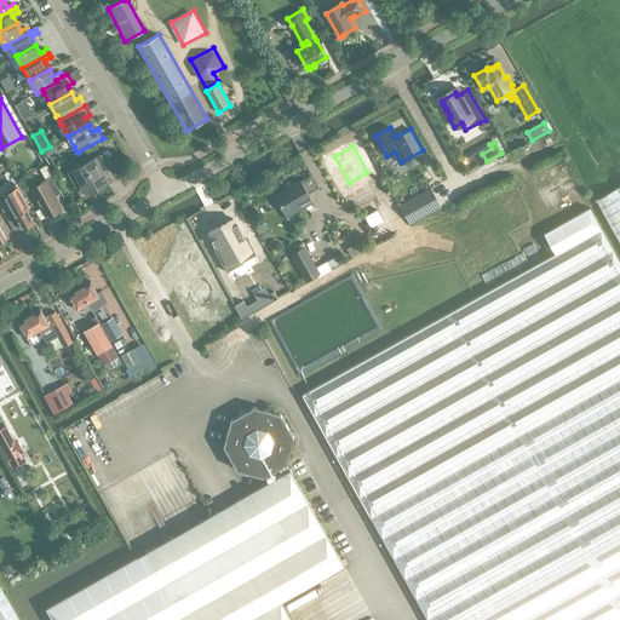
[(99,154),(95,156),(84,162),(96,185),(102,182),(105,187),(114,181),(99,154)]
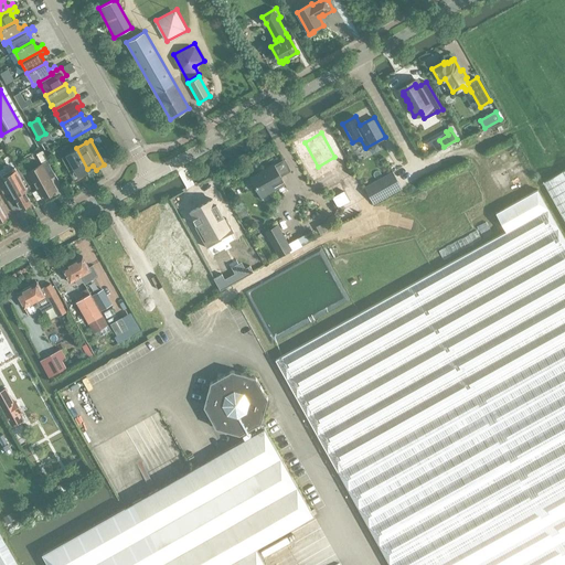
[(84,177),(82,172),(87,169),(76,148),(62,157),(75,181),(84,177)]
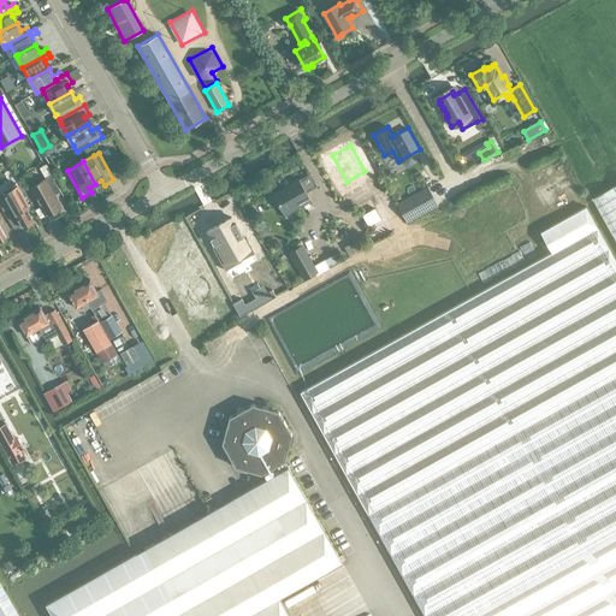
[(312,171),(301,176),(307,189),(318,184),(312,171)]
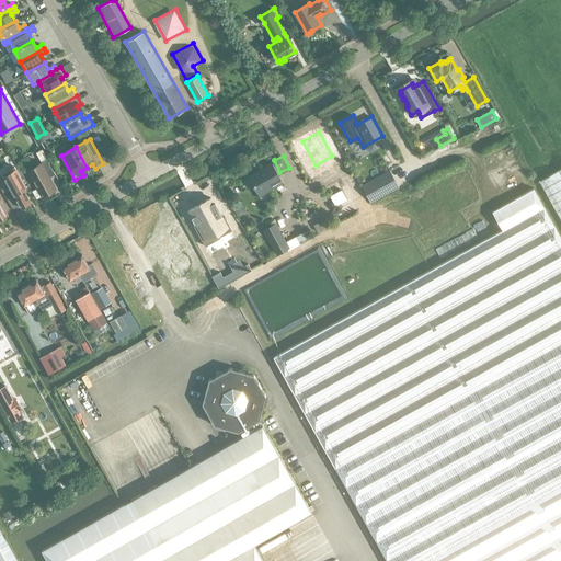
[(49,178),(55,174),(46,159),(27,170),(42,196),(56,189),(49,178)]
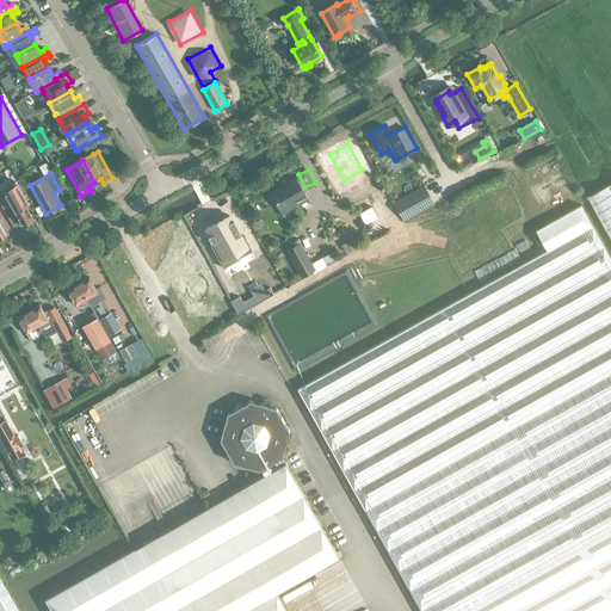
[(307,196),(304,191),(296,178),(270,193),(282,214),(298,203),(297,201),(307,196)]
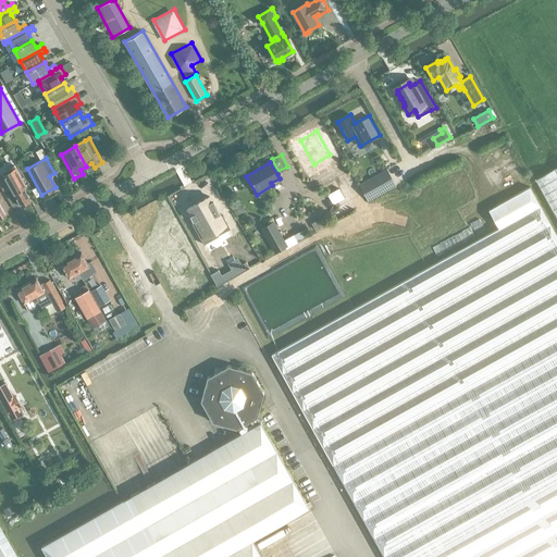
[(556,165),(534,178),(556,219),(556,165)]
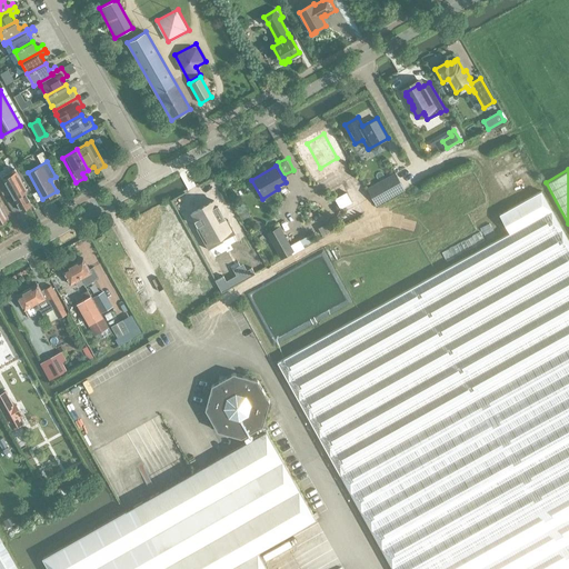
[(367,189),(376,205),(403,189),(395,173),(367,189)]
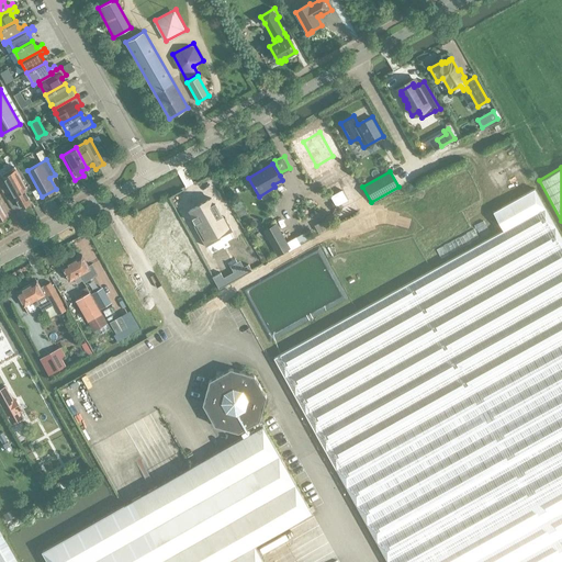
[(9,187),(12,193),(21,209),(31,203),(22,188),(25,186),(21,179),(9,187)]
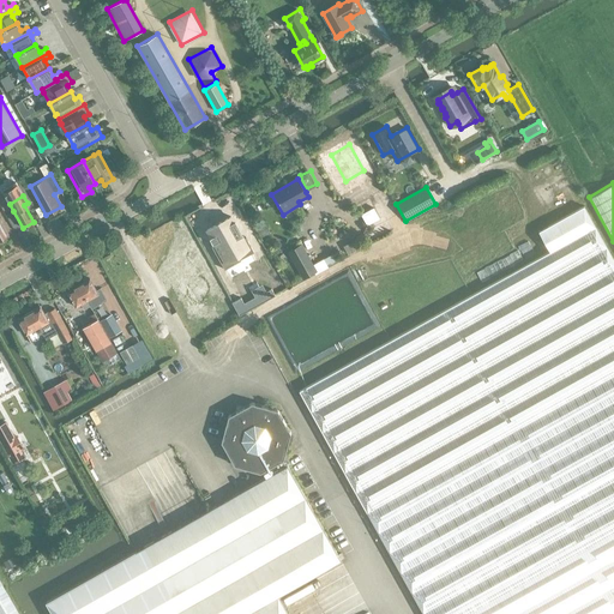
[(369,199),(356,206),(362,217),(375,210),(369,199)]
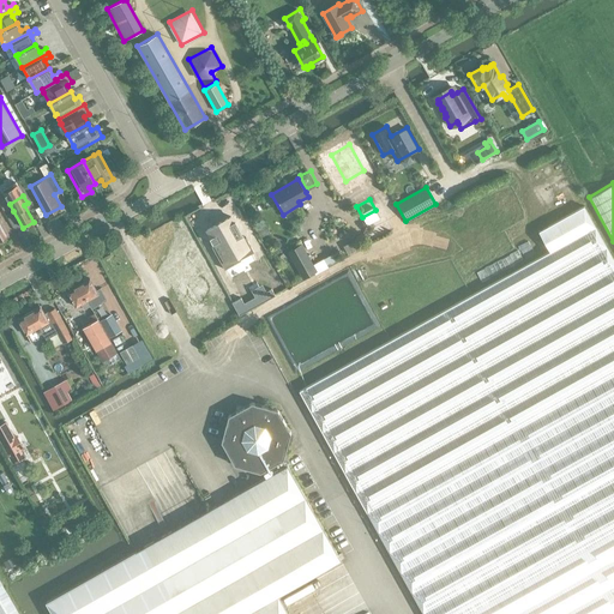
[(299,390),(423,613),(613,613),(613,259),(584,205),(539,230),(551,251),(299,390)]
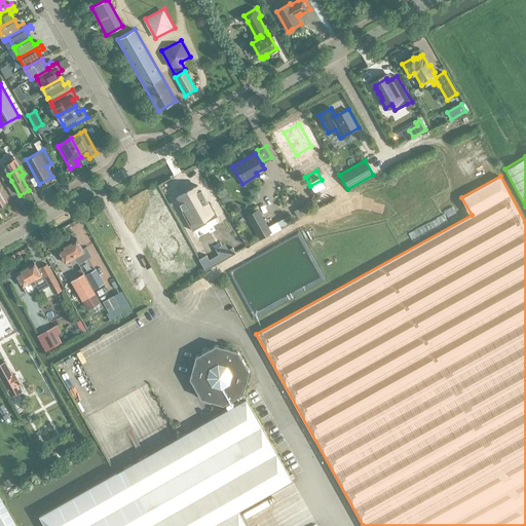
[(198,187),(178,198),(184,209),(181,211),(193,231),(219,217),(212,204),(210,205),(198,187)]
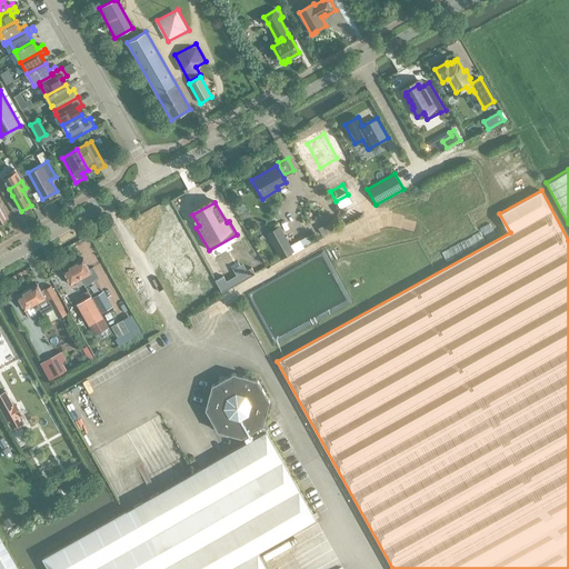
[(245,203),(235,209),(241,220),(250,216),(245,203)]
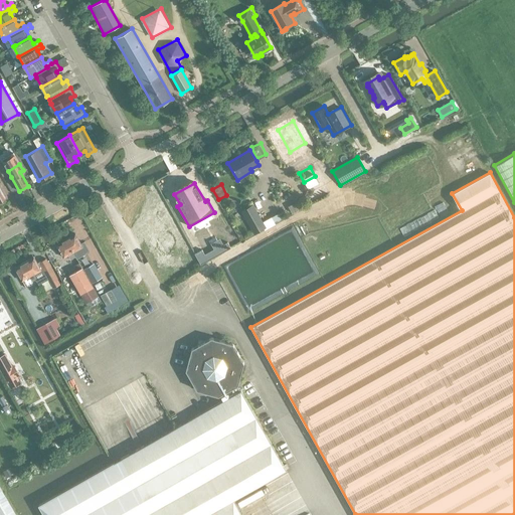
[(253,232),(264,227),(251,205),(241,211),(253,232)]
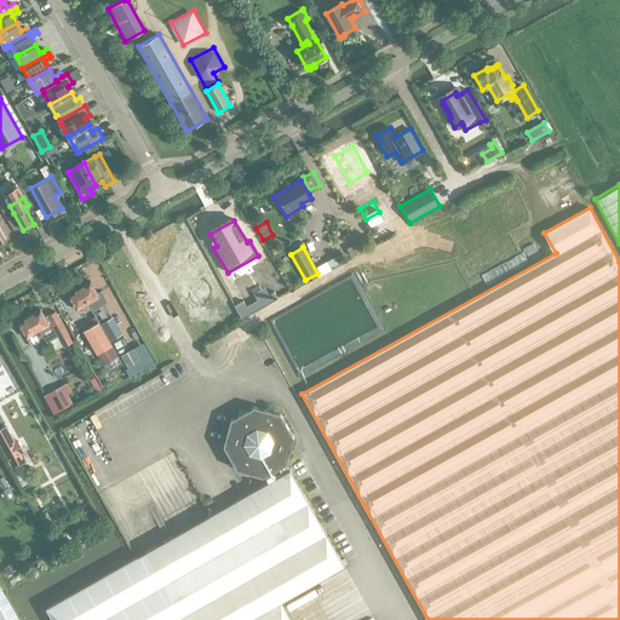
[(338,253),(328,259),(333,269),(344,263),(338,253)]
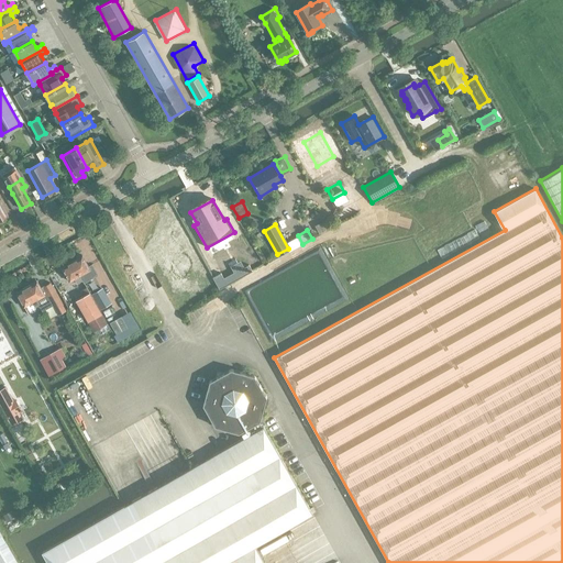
[(83,255),(72,261),(83,280),(85,279),(83,274),(90,269),(83,255)]
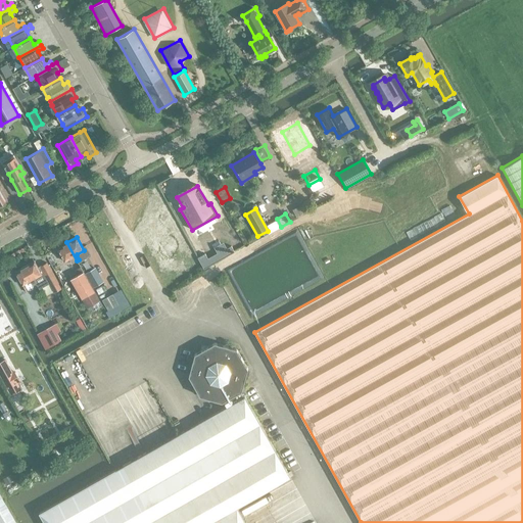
[(77,260),(66,242),(57,248),(64,262),(68,258),(72,264),(77,260)]
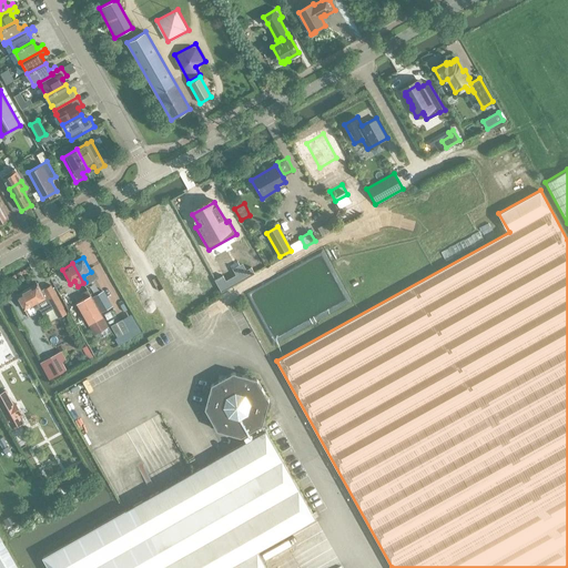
[(51,284),(41,290),(37,283),(16,295),(24,310),(32,305),(34,310),(40,307),(37,302),(44,298),(47,300),(48,298),(54,312),(58,317),(67,313),(51,284)]
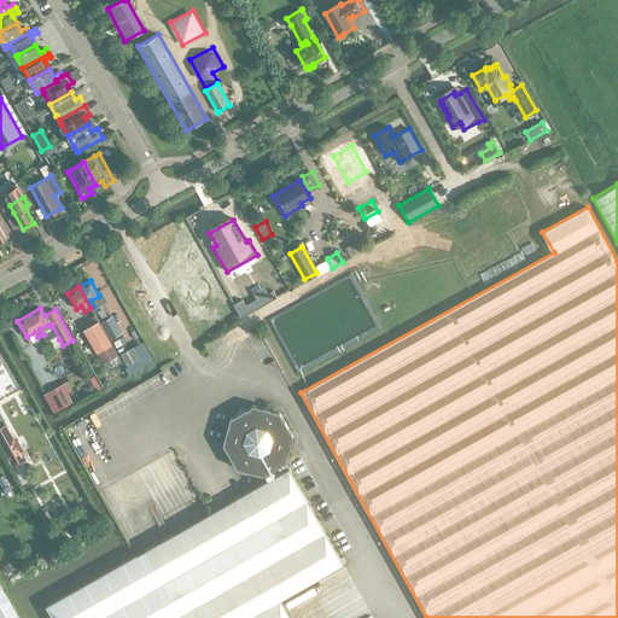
[(121,360),(98,321),(95,315),(89,319),(93,325),(83,330),(105,368),(121,360)]
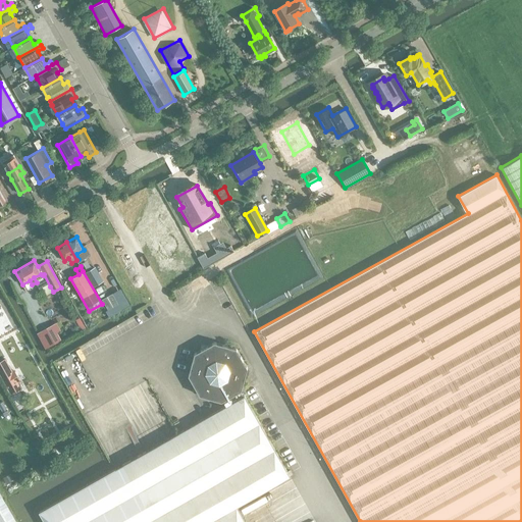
[(94,267),(86,272),(94,286),(102,281),(94,267)]
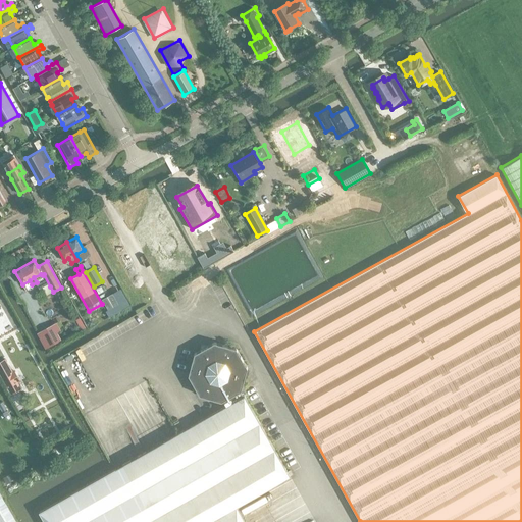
[(108,308),(127,298),(121,286),(102,298),(108,308)]
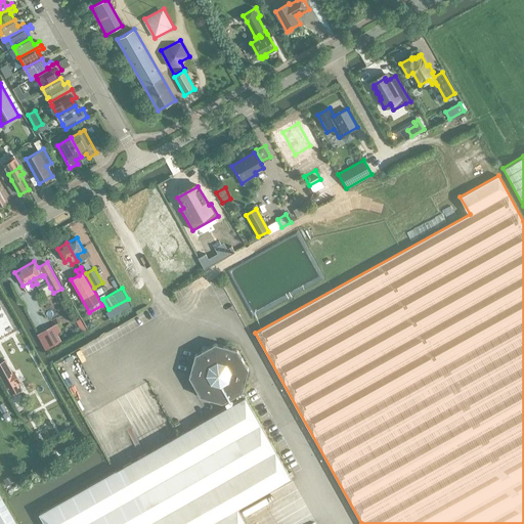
[(61,341),(53,324),(42,331),(50,347),(61,341)]
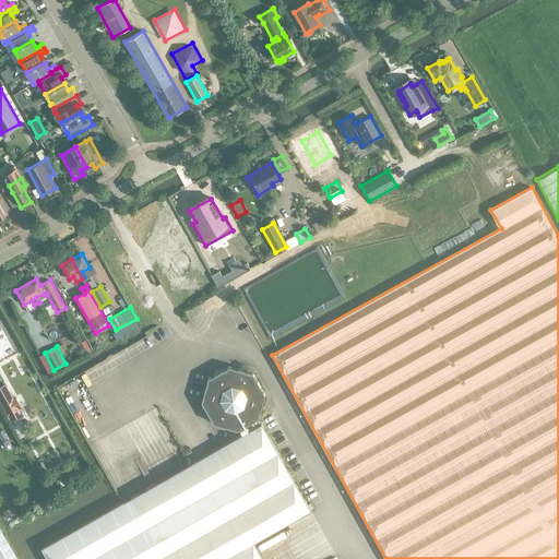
[(201,402),(213,424),(237,430),(238,429),(257,418),(258,418),(264,394),(252,372),(229,366),(207,378),(201,402)]
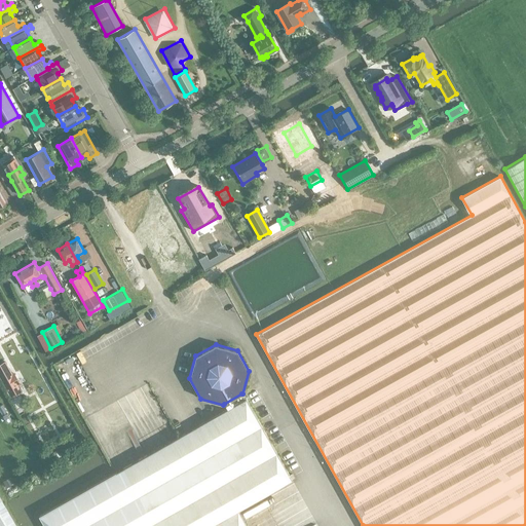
[(5,361),(0,363),(0,377),(10,398),(23,391),(19,384),(21,384),(14,372),(12,373),(5,361)]
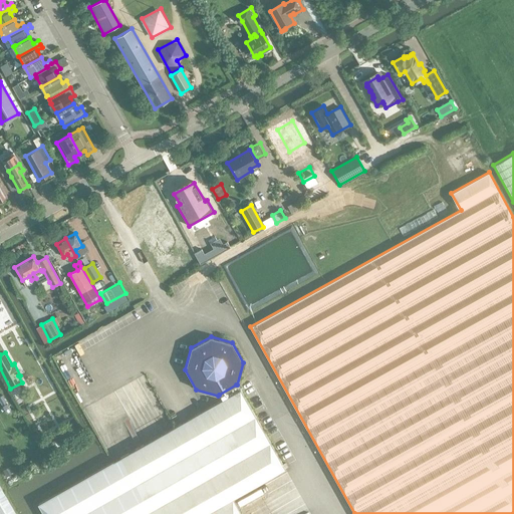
[(242,513),(233,498),(285,469),(240,390),(239,390),(236,384),(219,395),(222,400),(38,504),(43,513),(242,513)]
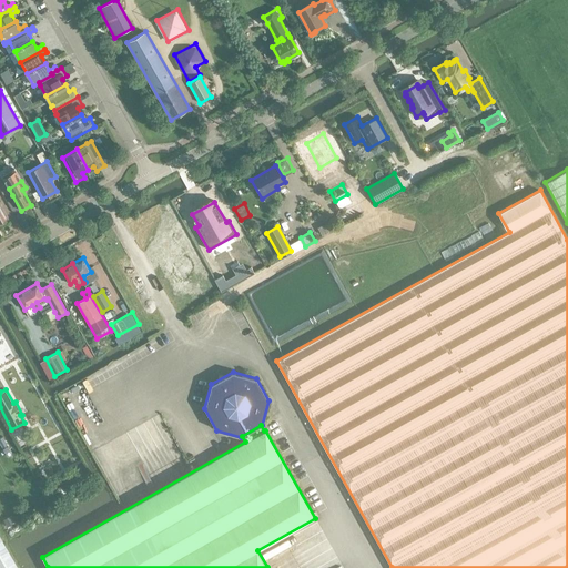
[(0,567),(19,567),(11,555),(0,535),(0,567)]
